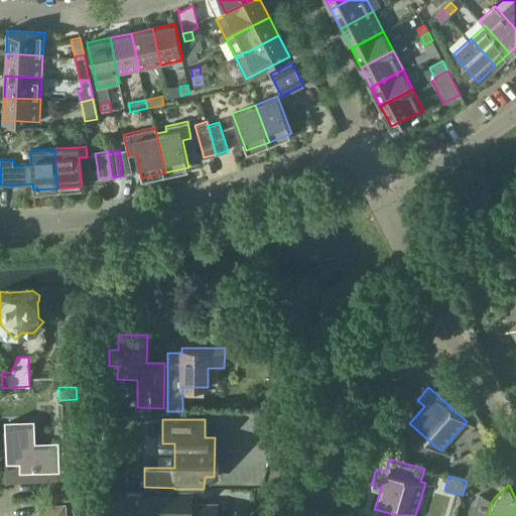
[(127,492),(127,515),(152,515),(215,515),(216,508),(190,508),(190,493),(127,492)]
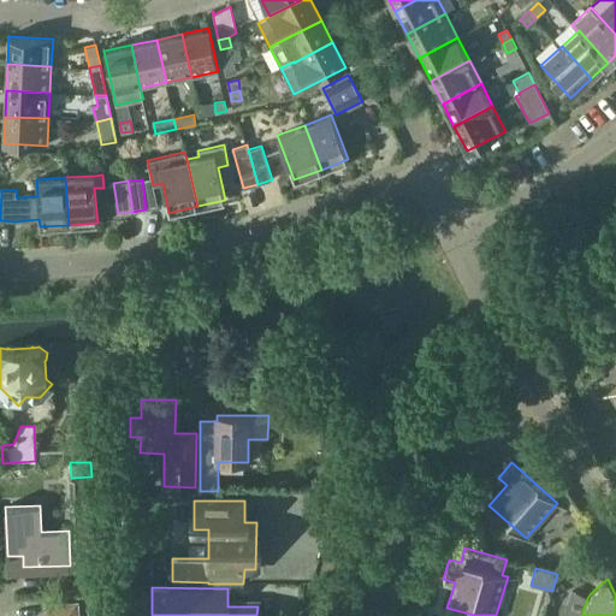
[(77,615),(76,604),(46,605),(46,615),(77,615)]
